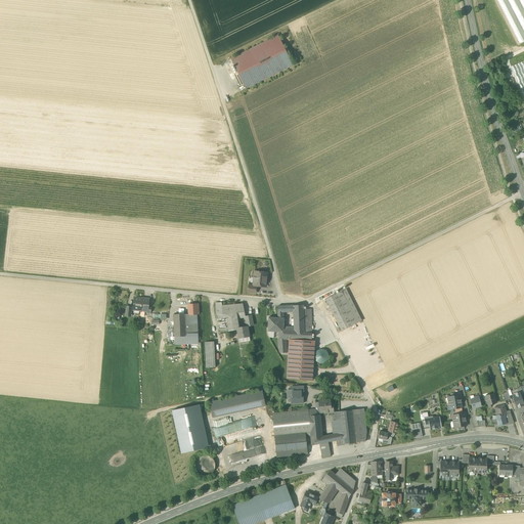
[(523,0),(493,0),(518,45),(523,41),(523,0)]
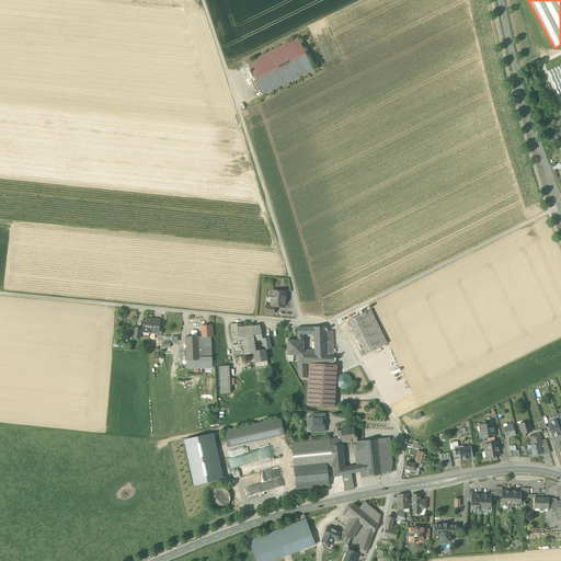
[(247,64),(263,95),(313,70),(298,38),(247,64)]
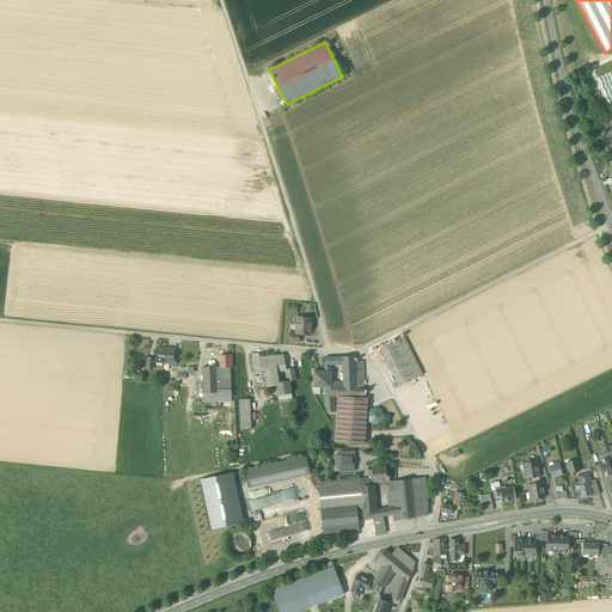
[(611,72),(597,78),(611,114),(611,72)]
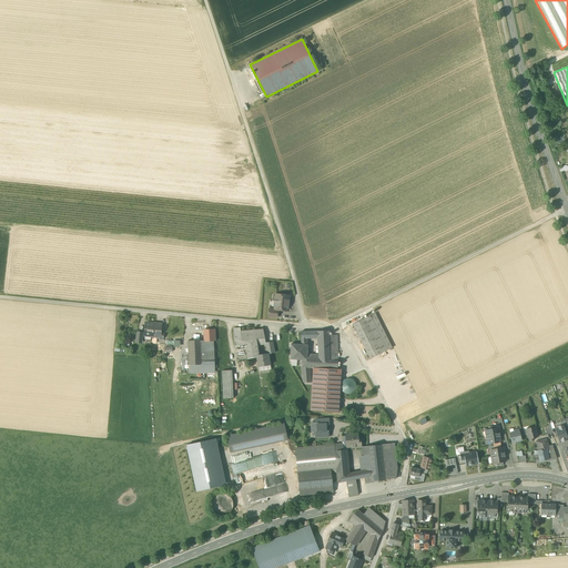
[(279,311),(283,311),(288,311),(290,296),(284,296),(284,295),(276,294),(274,310),(279,311)]
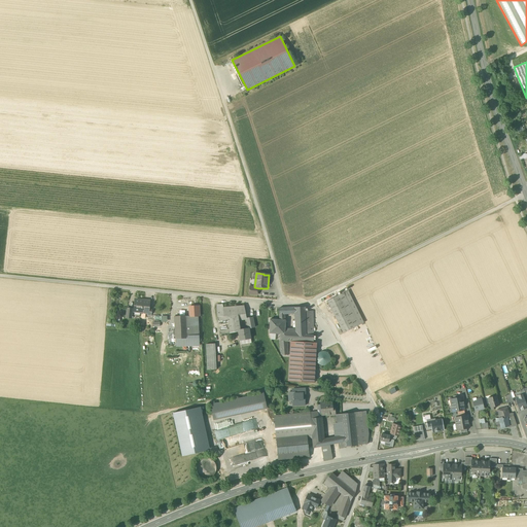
[(327,301),(343,334),(363,323),(348,290),(327,301)]
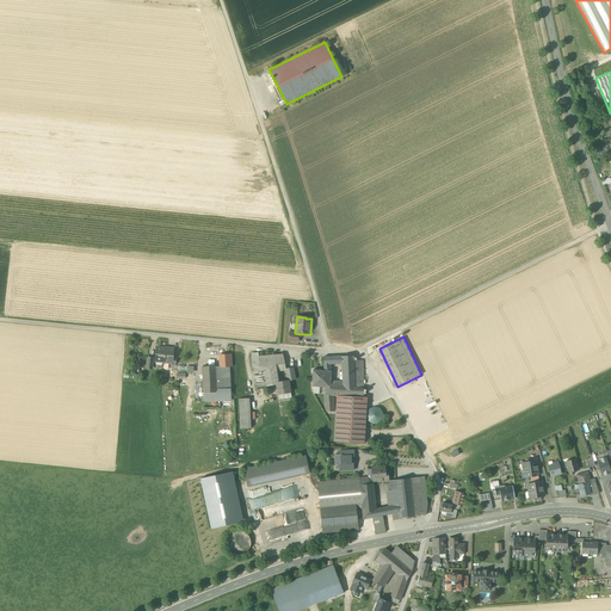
[(167,350),(165,350),(164,363),(172,363),(173,359),(173,349),(168,349),(167,350)]
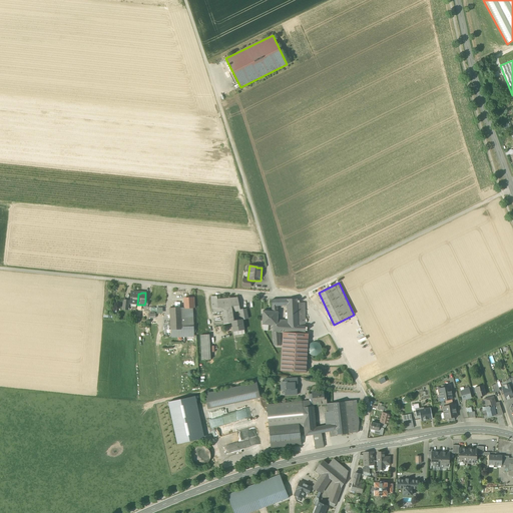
[(216,300),(217,308),(231,307),(239,306),(237,298),(217,300),(216,300)]
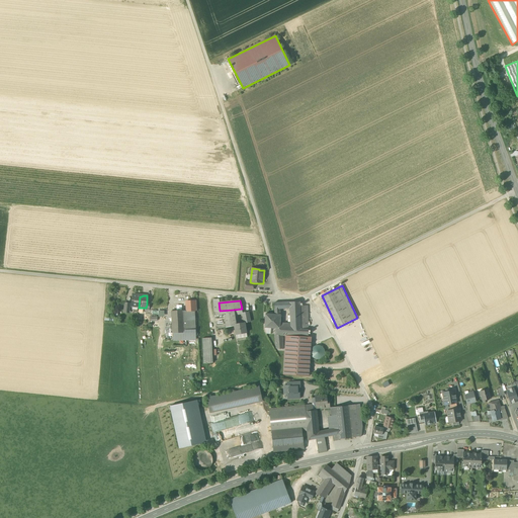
[(186,311),(186,312),(194,311),(196,311),(195,301),(186,301),(186,311)]
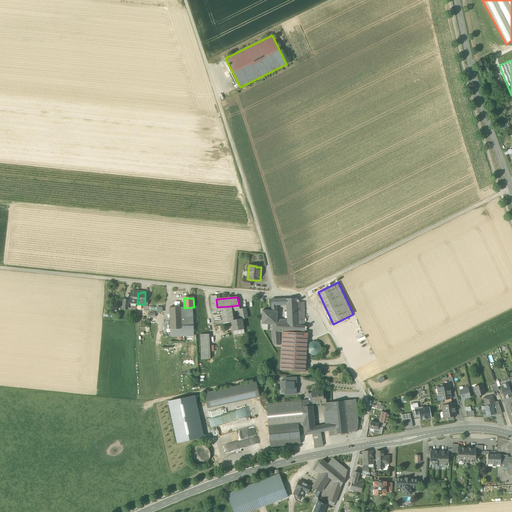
[(296,298),(286,299),(287,304),(288,322),(288,326),(292,326),(297,326),(297,325),(296,303),(296,298)]
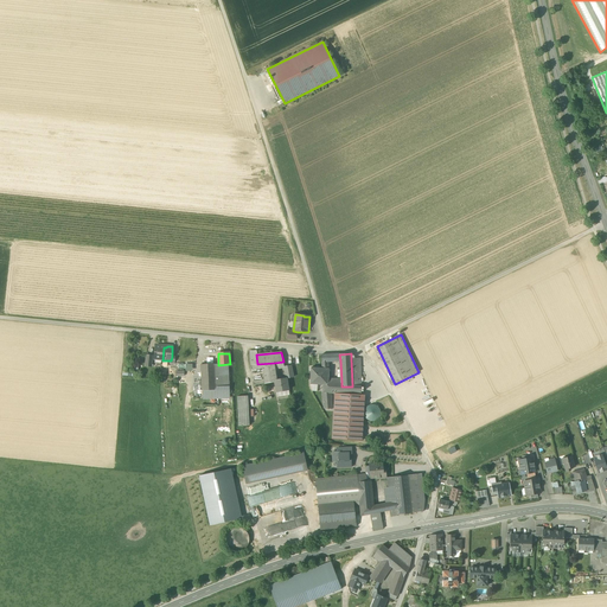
[(275,369),(274,363),(257,364),(251,365),(251,370),(262,369),(264,379),(253,382),(253,385),(275,382),(275,381),(278,379),(275,369)]
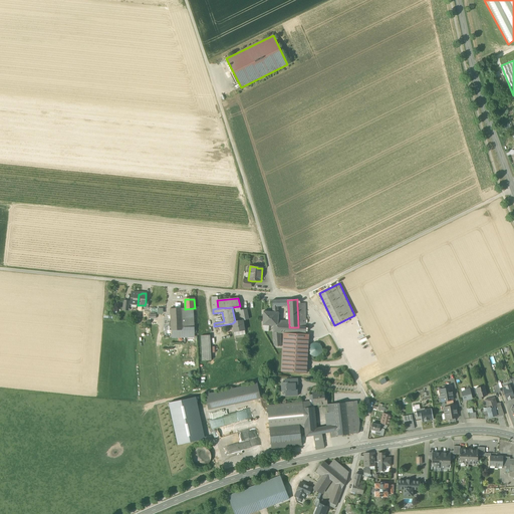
[(171,309),(172,331),(183,330),(181,308),(171,309)]
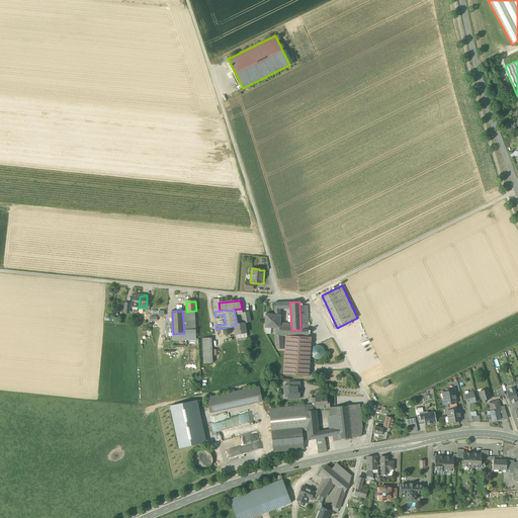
[(182,311),(184,333),(195,332),(194,311),(186,312),(186,311),(182,311)]
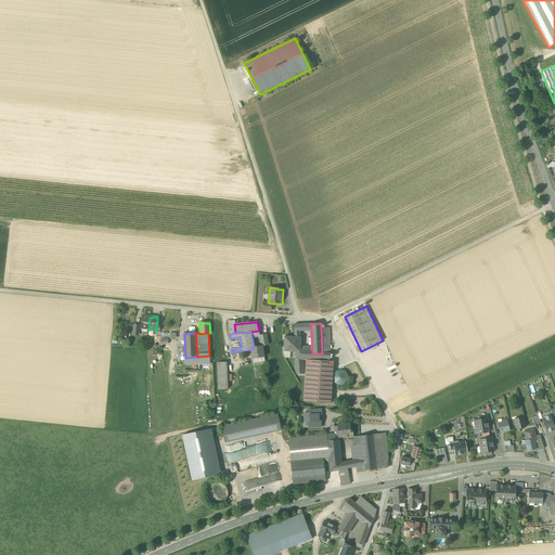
[(259,336),(261,346),(268,345),(266,335),(260,336),(259,336)]
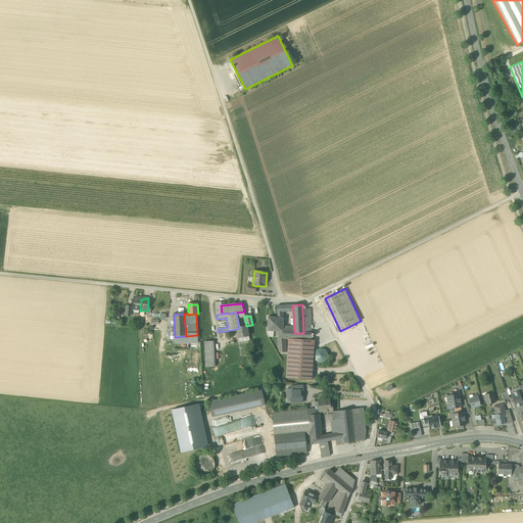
[(278,331),(283,332),(283,328),(283,318),(278,318),(268,317),(268,331),(278,331)]
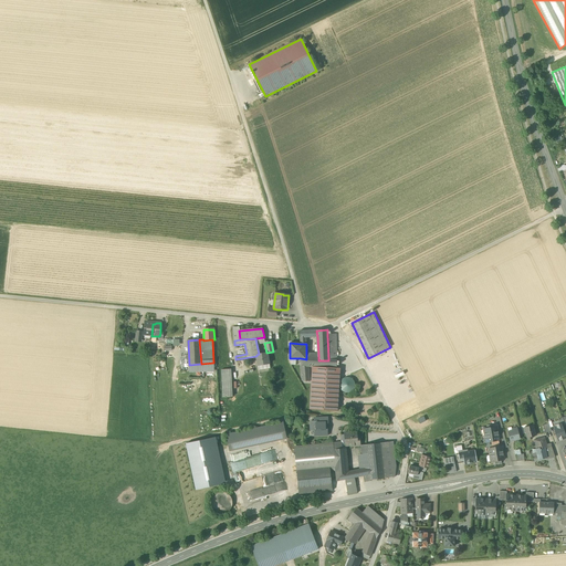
[(257,356),(258,366),(269,364),(266,353),(259,354),(257,355),(257,356)]
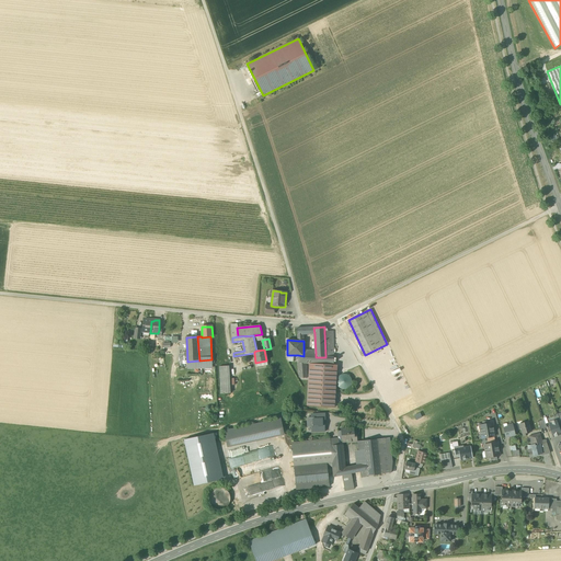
[(298,355),(298,363),(306,364),(309,364),(319,364),(320,357),(316,357),(316,353),(304,352),(304,356),(298,355)]
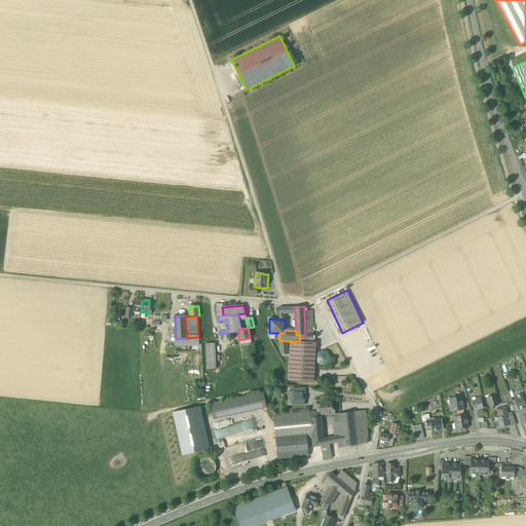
[(288,354),(287,341),(279,340),(280,354),(288,354)]
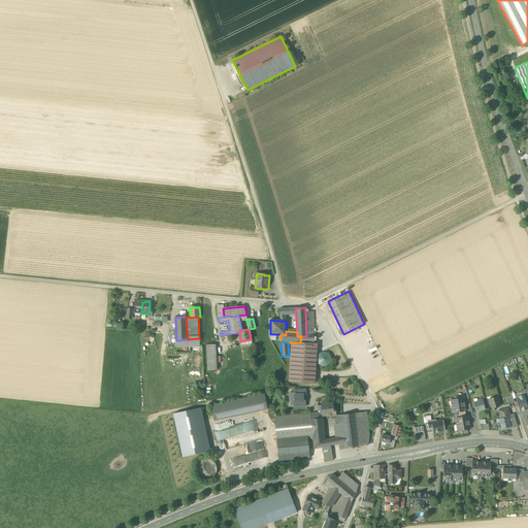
[(314,343),(300,342),(291,342),(289,382),(315,384),(318,344),(314,343)]
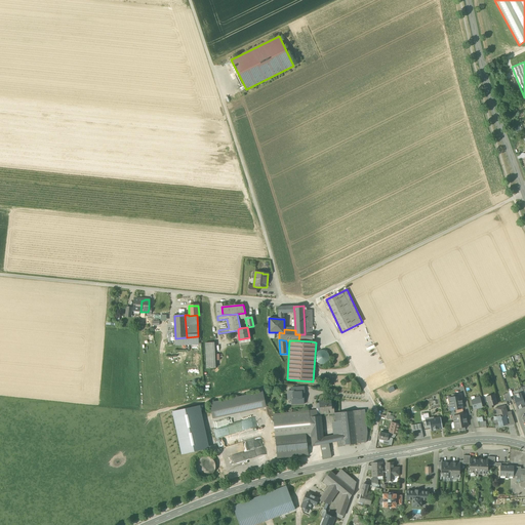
[(205,344),(206,368),(215,368),(214,342),(205,344)]
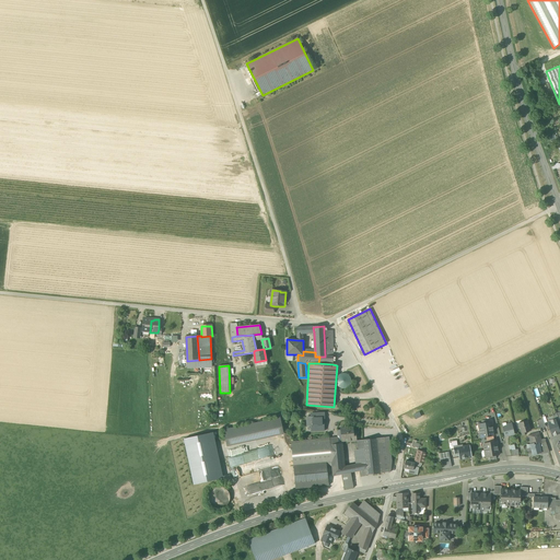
[(312,426),(312,431),(324,431),(324,424),(322,424),(322,419),(324,419),(324,413),(315,413),(311,415),(311,417),(307,418),(307,426),(312,426)]
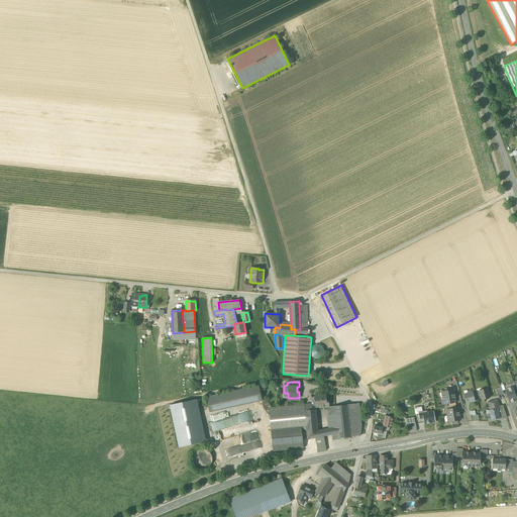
[(207,398),(209,408),(261,397),(259,387),(207,398)]
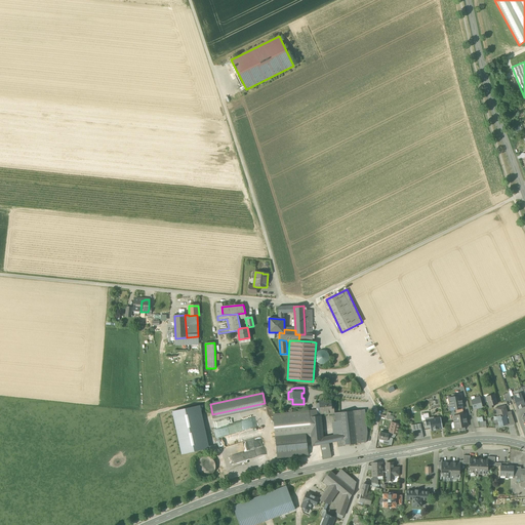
[(516,403),(518,409),(524,407),(522,399),(521,394),(520,394),(514,396),(513,397),(516,403)]
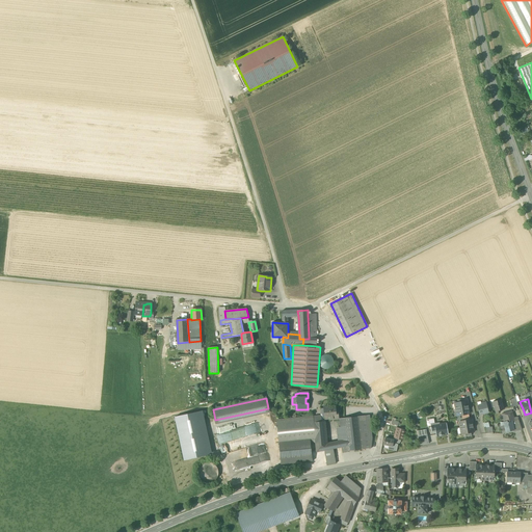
[(494,402),(497,414),(500,413),(499,410),(503,409),(500,400),(494,402)]
